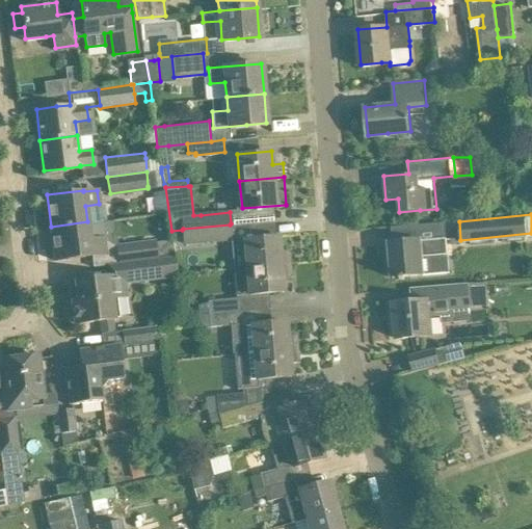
[(105,253),(103,238),(101,220),(87,221),(51,227),(55,259),(105,253)]
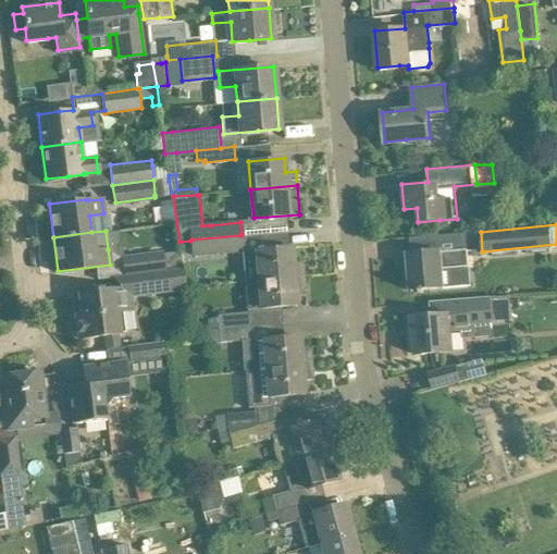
[(292,247),(286,247),(285,231),(242,234),(240,235),(192,239),(190,241),(193,251),(212,250),(243,248),(243,253),(256,253),(258,279),(305,274),(304,260),(293,261),(292,247)]
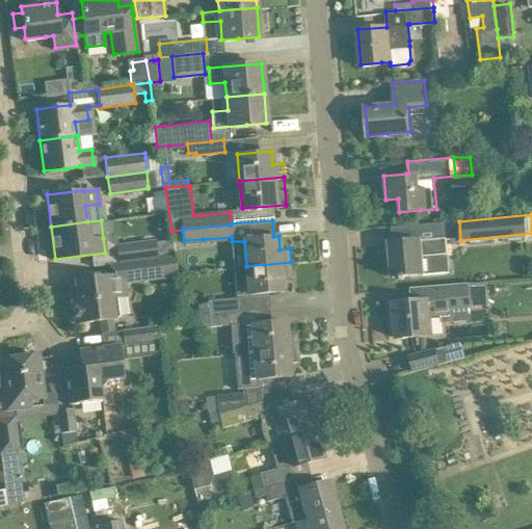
[(391,258),(386,260),(387,273),(392,273),(392,275),(400,275),(400,278),(405,276),(406,276),(405,274),(425,273),(451,270),(450,252),(448,237),(410,240),(390,241),(391,258)]
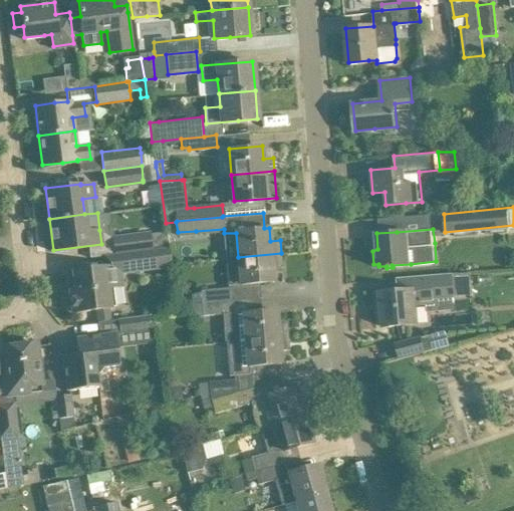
[(152,249),(169,247),(167,231),(113,238),(115,254),(125,252),(125,253),(152,249)]
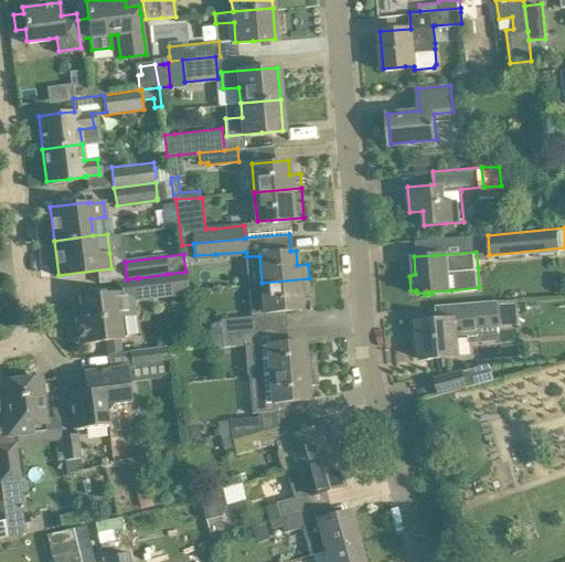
[(140,297),(178,293),(189,292),(185,272),(167,274),(138,278),(140,297)]
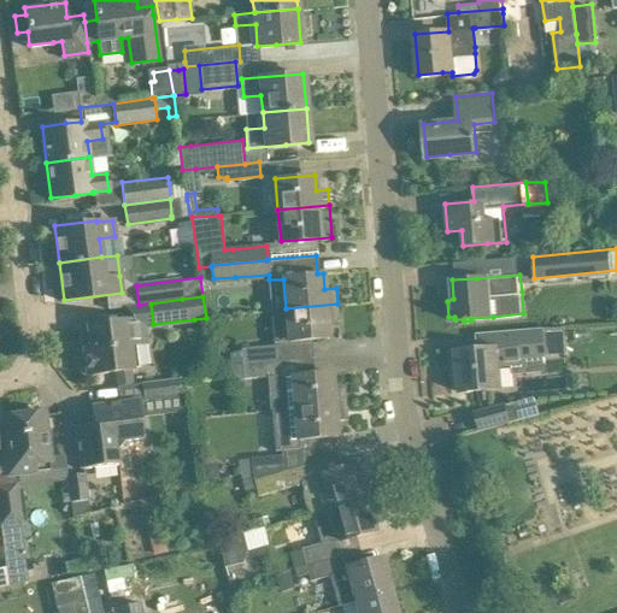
[(274,341),(288,340),(328,336),(327,320),(339,319),(338,304),(286,308),(270,308),(274,341)]
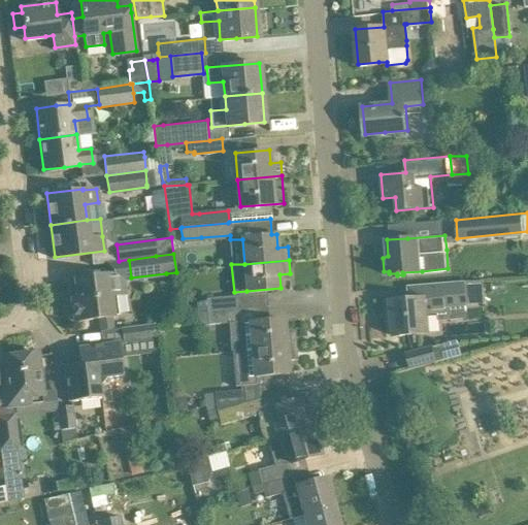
[(113,327),(112,315),(110,295),(124,293),(122,271),(75,277),(77,296),(72,297),(75,320),(98,317),(100,329),(113,327)]
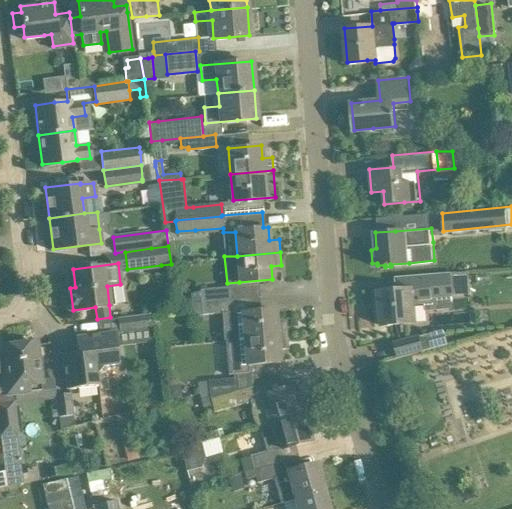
[(380,293),(376,295),(378,308),(381,310),(383,324),(403,322),(415,321),(414,302),(434,301),(434,298),(453,296),(453,294),(452,284),(469,282),(468,270),(431,272),(415,274),(404,275),(395,276),(395,277),(404,276),(405,289),(396,290),(380,291),(380,293)]
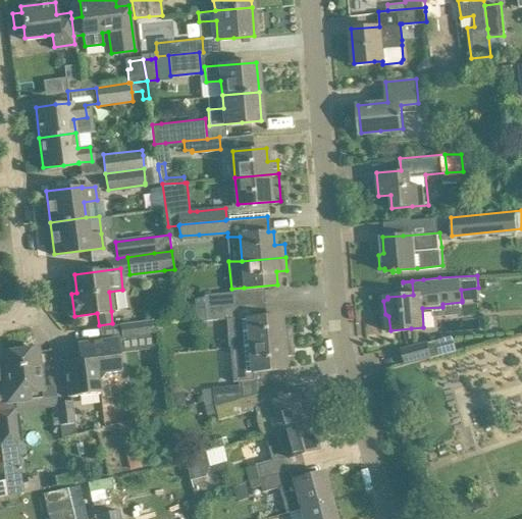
[(205,305),(233,304),(232,292),(204,294),(205,305)]
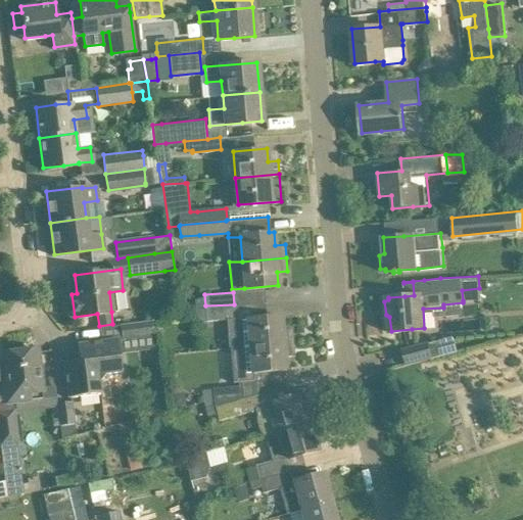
[(205,305),(206,319),(235,316),(234,304),(205,305)]
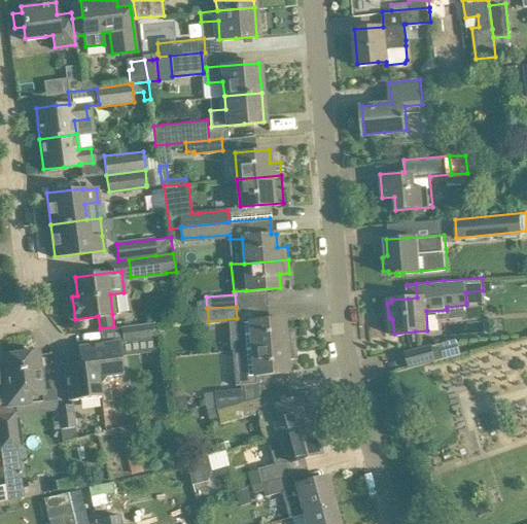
[(196,322),(208,321),(207,308),(195,309),(196,322)]
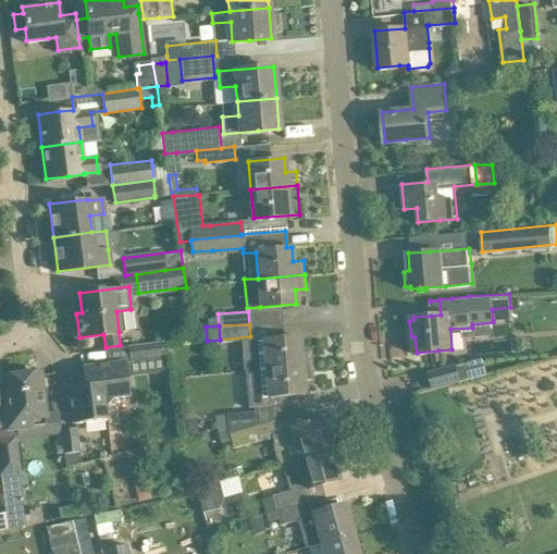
[(245,369),(312,364),(311,349),(300,349),(299,335),(250,340),(251,352),(245,369)]
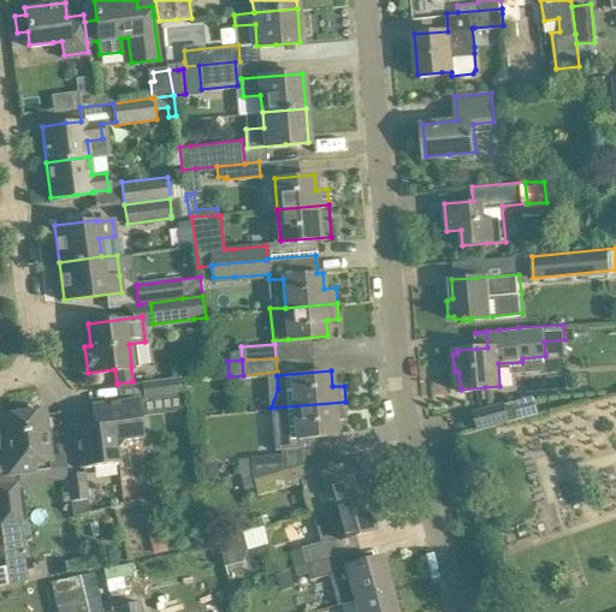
[(144,398),(182,393),(179,378),(142,382),(144,398)]
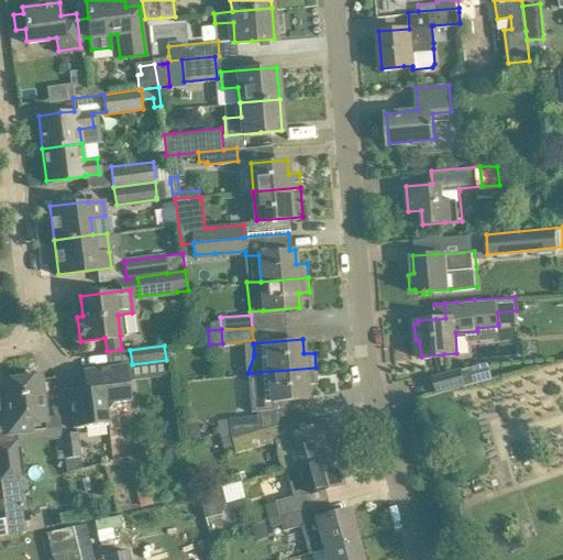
[(439,391),(493,376),(488,361),(434,376),(439,391)]
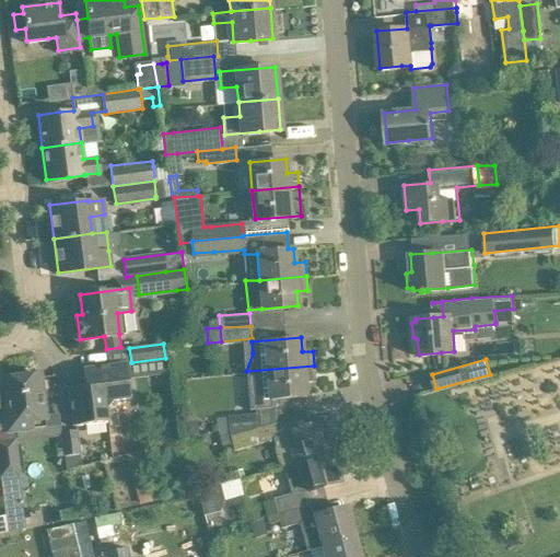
[(130,396),(129,383),(126,362),(82,368),(84,383),(111,404),(114,398),(130,396)]
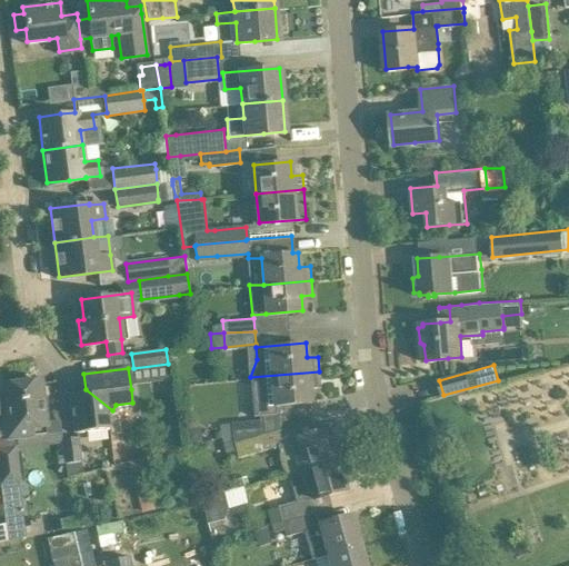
[(276,413),(275,404),(310,401),(309,387),(320,386),(319,371),(250,377),(252,414),(259,414),(276,413)]
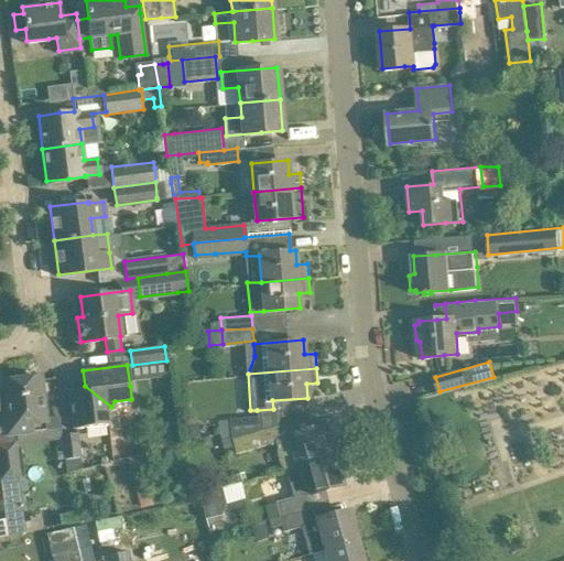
[(9,411),(4,412),(7,432),(31,430),(31,432),(45,431),(62,429),(61,413),(45,416),(43,397),(41,376),(6,380),(8,401),(9,411)]
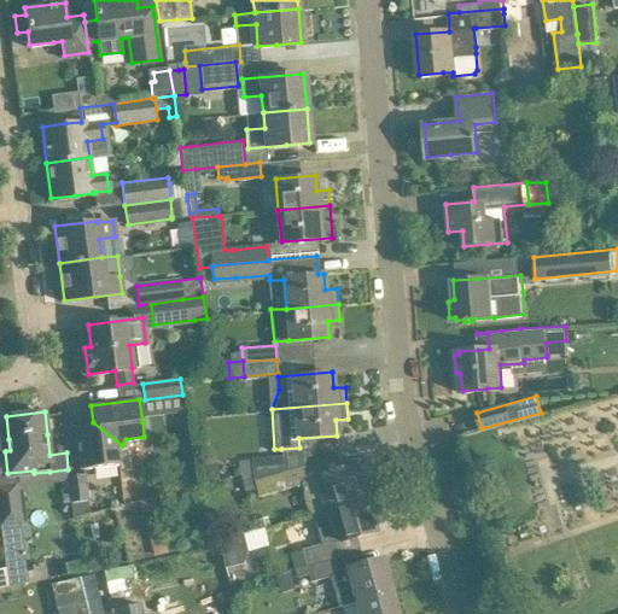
[(117,450),(122,445),(93,422),(93,424),(75,426),(79,449),(80,468),(120,463),(117,450)]
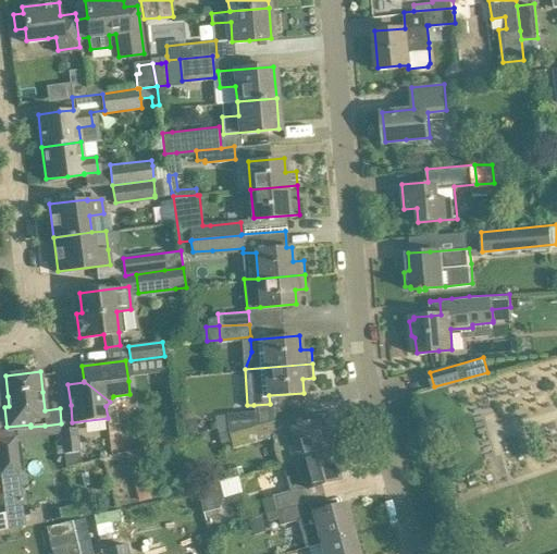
[(227,432),(257,423),(256,410),(225,413),(227,432)]
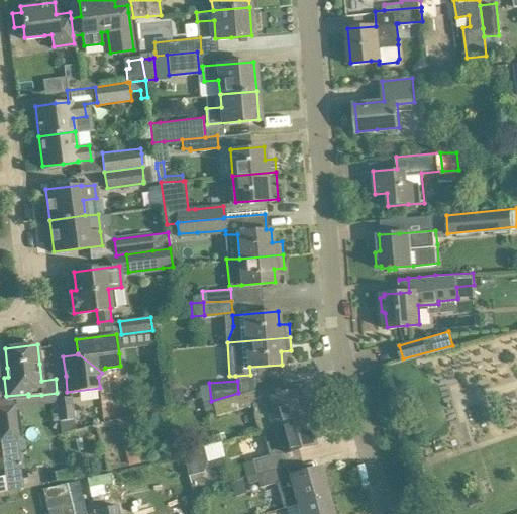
[(181,386),(168,388),(170,401),(183,399),(181,386)]
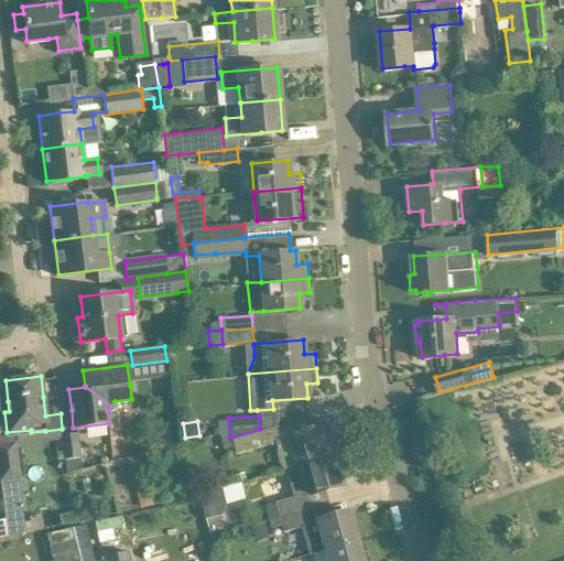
[(293,437),(289,438),(284,422),(260,429),(230,438),(236,451),(236,453),(259,445),(275,441),(277,446),(277,451),(278,456),(279,461),(283,470),(285,468),(334,454),(326,424),(292,434),(293,437)]
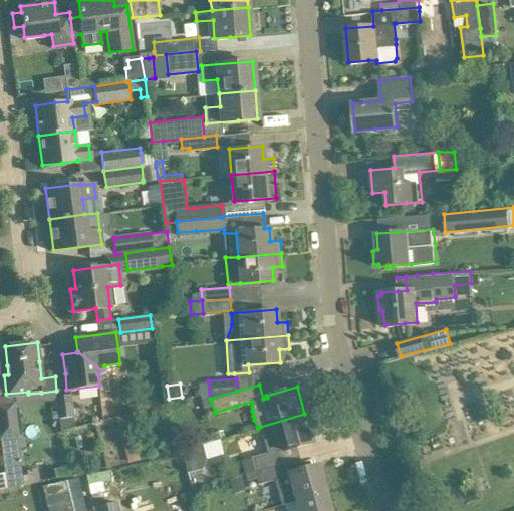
[(59,427),(73,426),(70,394),(56,395),(59,427)]
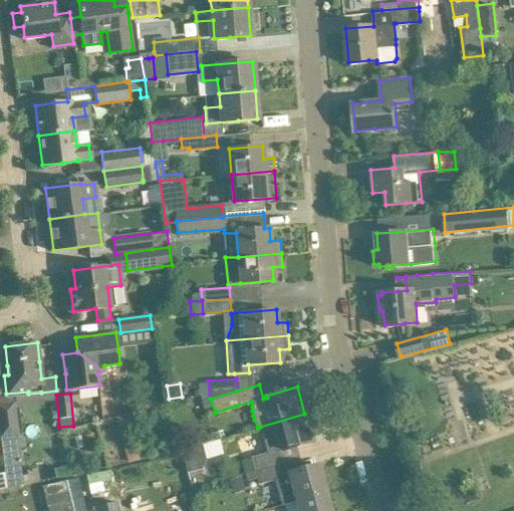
[(12,401),(0,402),(0,438),(5,471),(7,488),(36,482),(34,472),(22,474),(15,434),(12,401)]
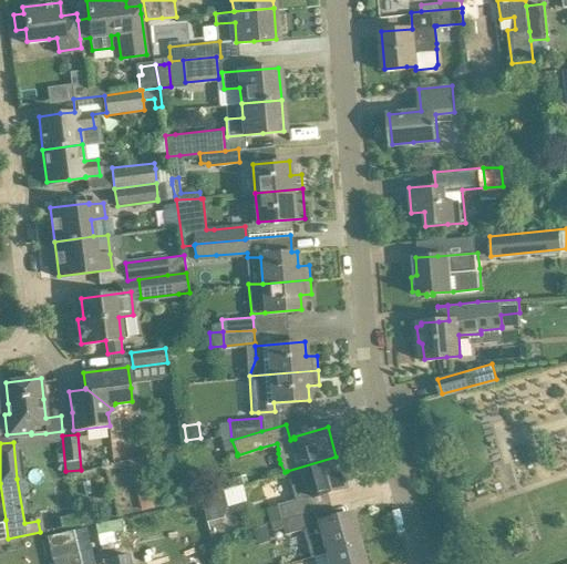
[(153,506),(143,465),(140,455),(129,459),(132,469),(143,509),(153,506)]
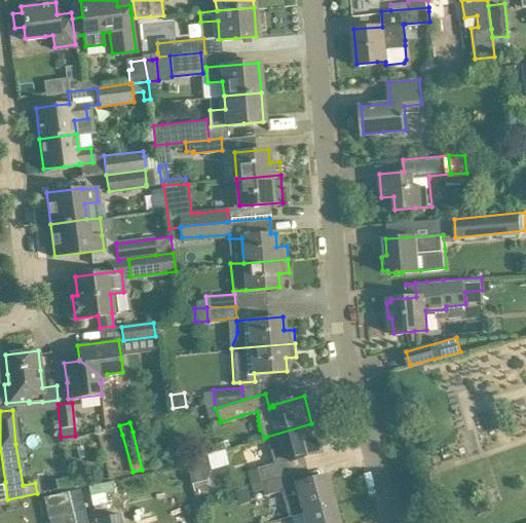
[(250,482),(288,472),(285,460),(320,451),(311,423),(266,437),(272,460),(255,465),(256,467),(247,469),(250,482)]
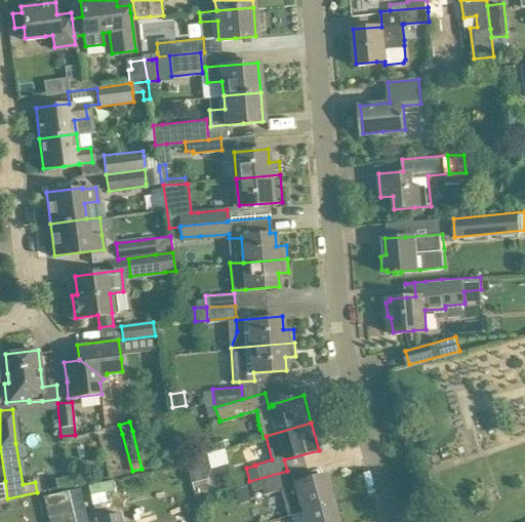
[(209,468),(229,464),(226,448),(205,452),(209,468)]
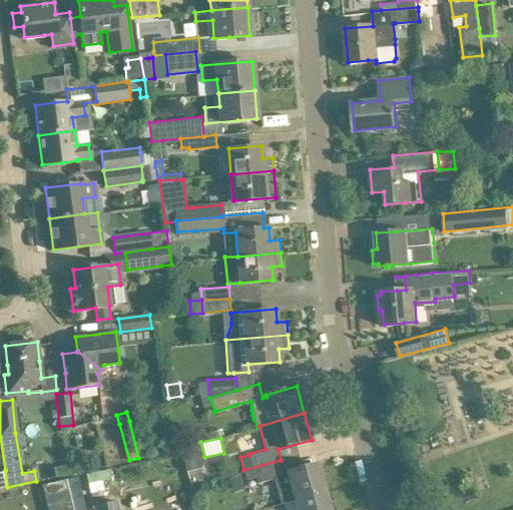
[(180,448),(191,483),(202,480),(200,469),(204,458),(199,443),(180,448)]
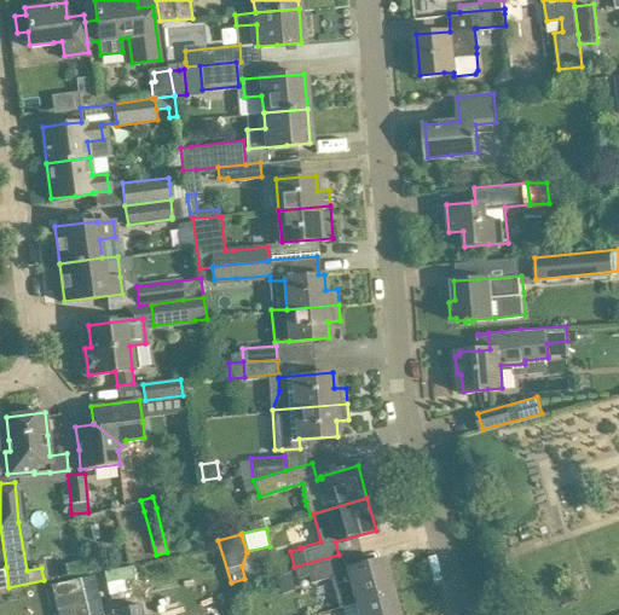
[(383,558),(342,569),(339,555),(294,567),(298,578),(308,574),(310,579),(330,573),(340,607),(342,605),(393,591),(383,558)]
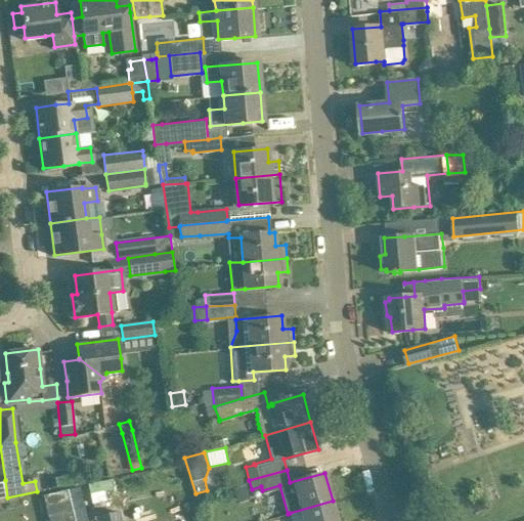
[(245,483),(232,486),(236,502),(249,498),(245,483)]
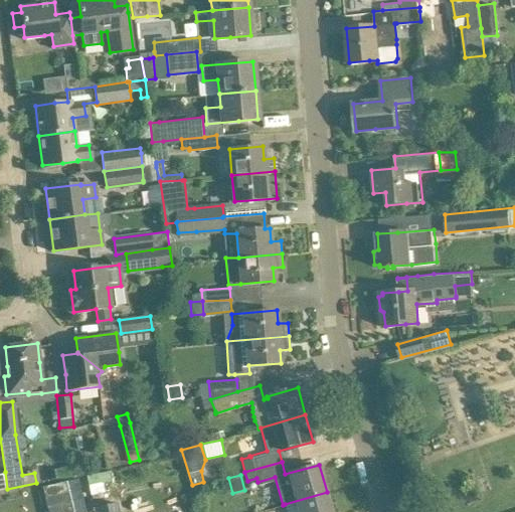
[(331,511),(327,492),(285,504),(287,511),(331,511)]
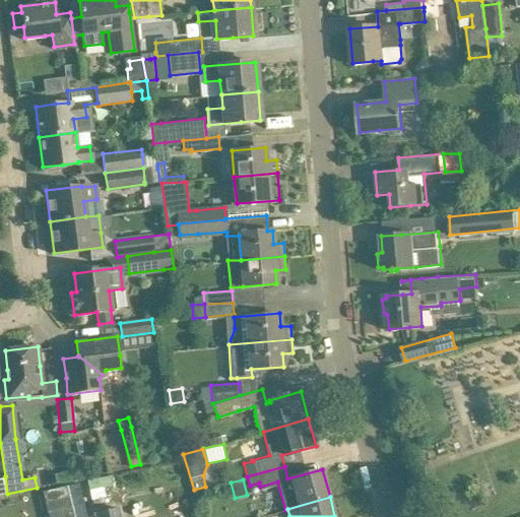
[(121,516),(119,508),(95,514),(95,516),(121,516)]
